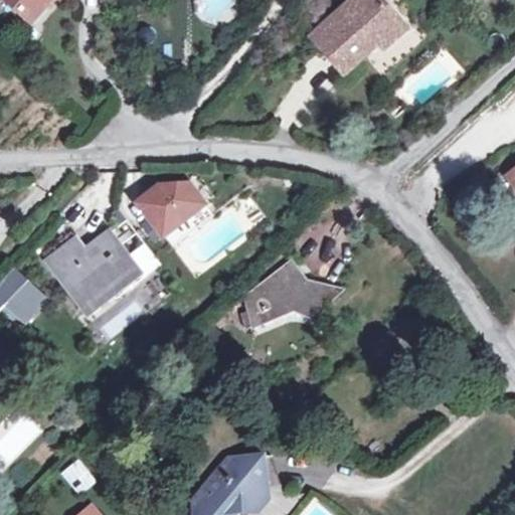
[(52,0),(7,0),(32,22),(52,0)]
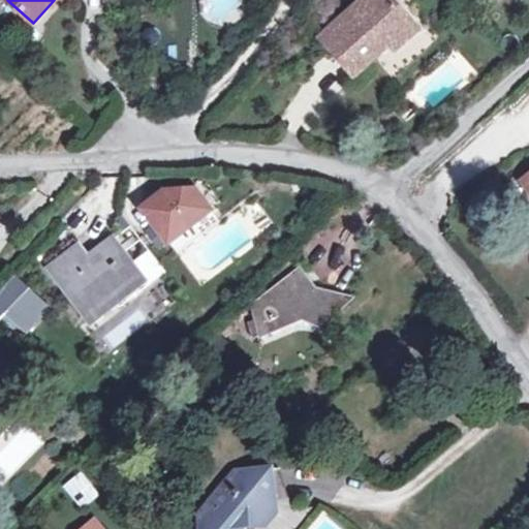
[(350,71),(385,41),(395,53),(417,31),(391,0),(369,0),(323,41),(350,71)]
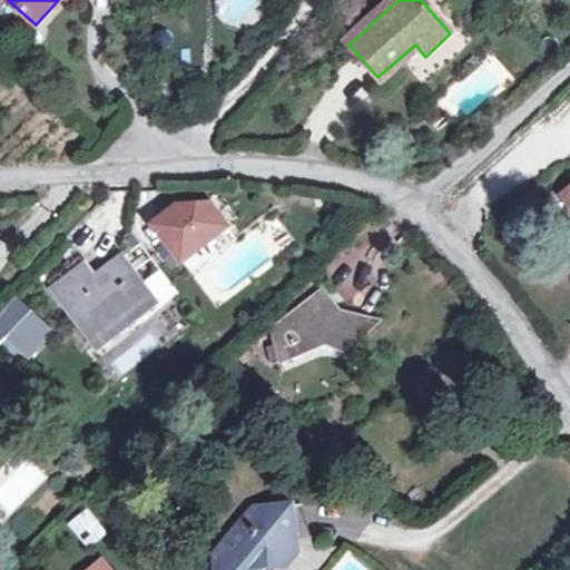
[(188,273),(234,237),(208,204),(176,206),(151,225),(188,273)]
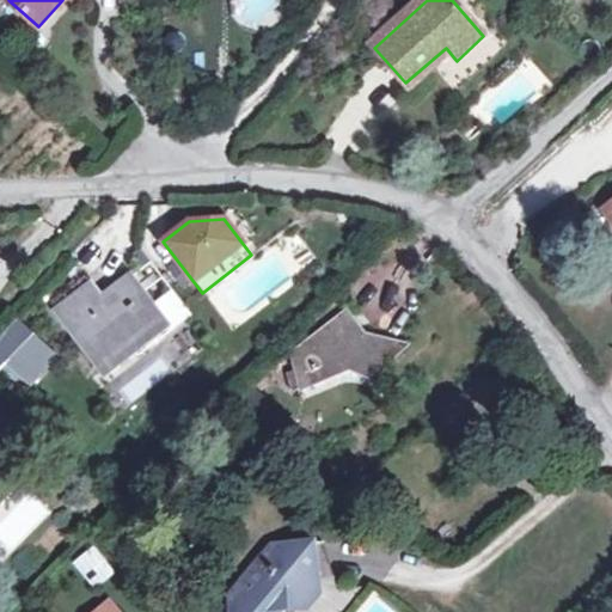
[(135,344),(140,350),(170,325),(130,276),(103,299),(90,283),(56,311),(102,371),(135,344)]
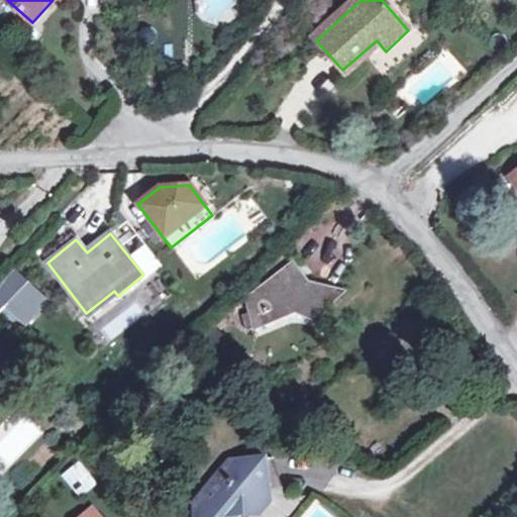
[(288,264),(268,281),(271,285),(262,291),(265,297),(247,306),(254,329),(297,311),(329,326),(330,307),(347,291),(302,279),(288,264)]
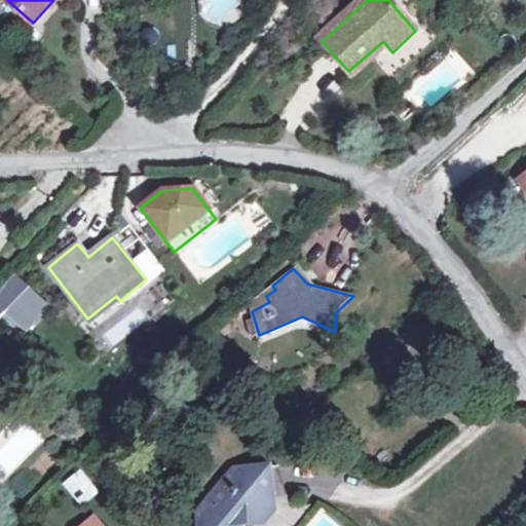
[(17,277),(10,285),(23,296),(29,289),(17,277)]
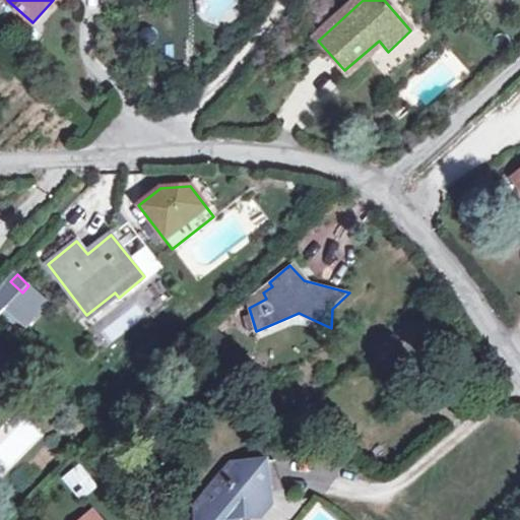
[(0,316),(9,307),(22,293),(10,281),(0,291),(0,316)]
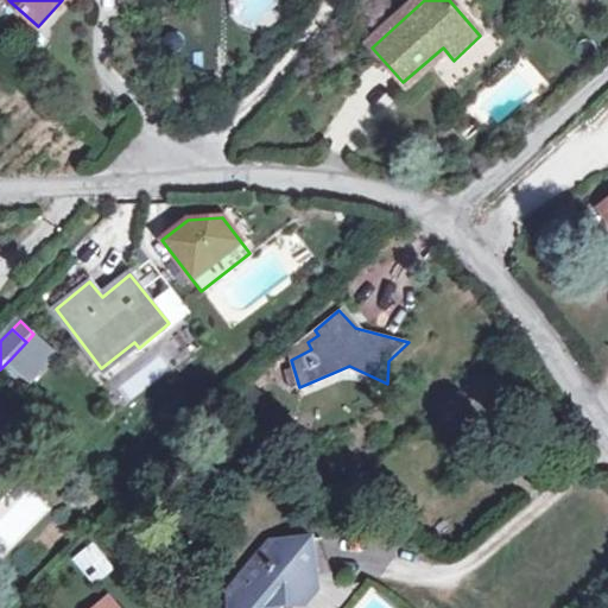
[(289,350),(291,360),(311,349),(308,342),(318,335),(315,330),(289,350)]
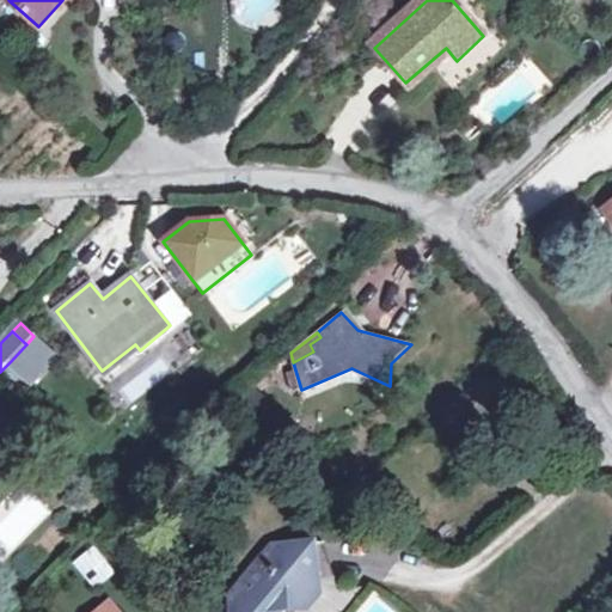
[(26,344),(11,361),(34,383),(57,357),(34,336),(26,344)]
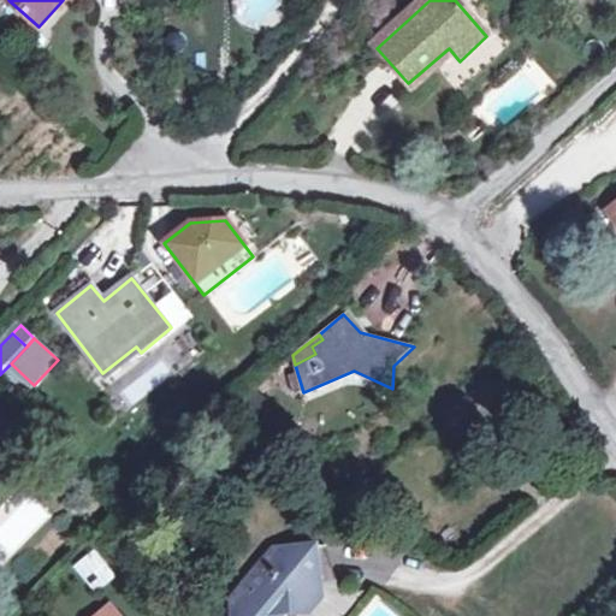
[(69,566),(93,597),(114,579),(90,548),(69,566)]
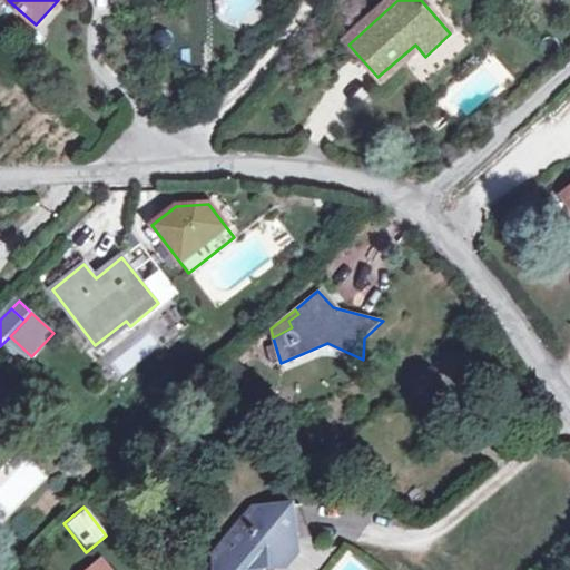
[(216,569),(254,569),(285,568),(298,552),(294,507),(256,511),(216,557),(216,569)]
